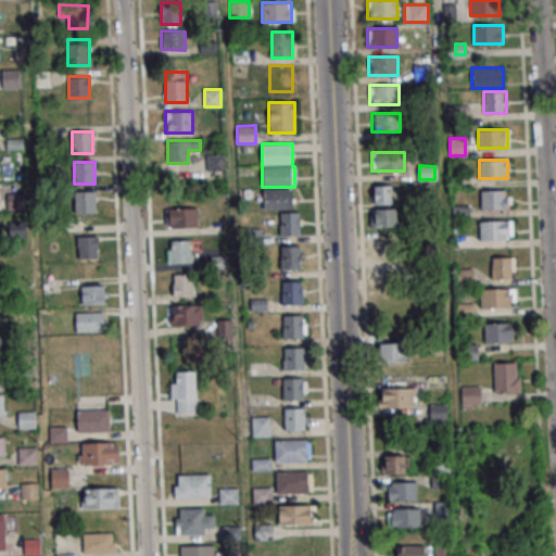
[(371,203),(392,203),(392,186),(371,186),(371,203)]
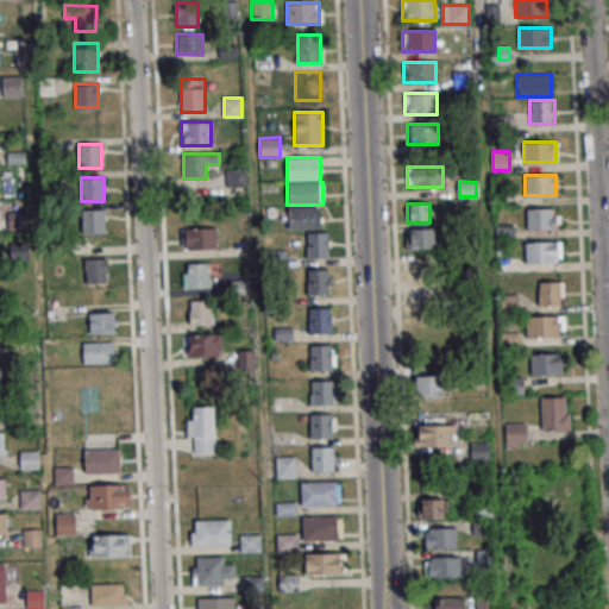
[(287,228),(320,228),(320,208),(287,208),(287,228)]
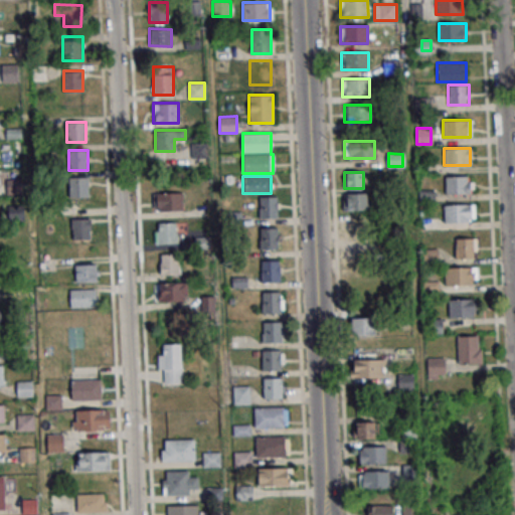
[(445,193),(473,193),(473,176),(445,176),(445,193)]
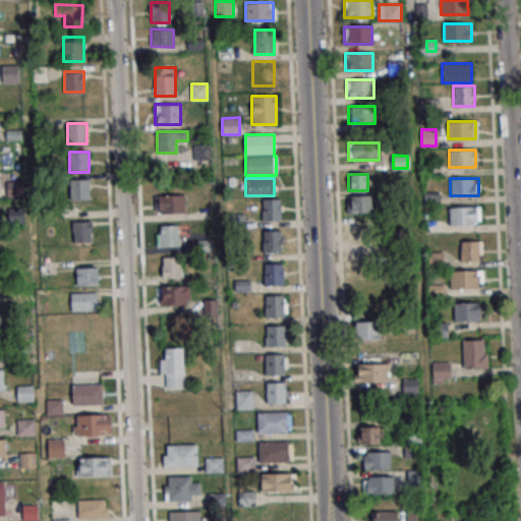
[(89,179),(69,179),(69,199),(89,199),(89,179)]
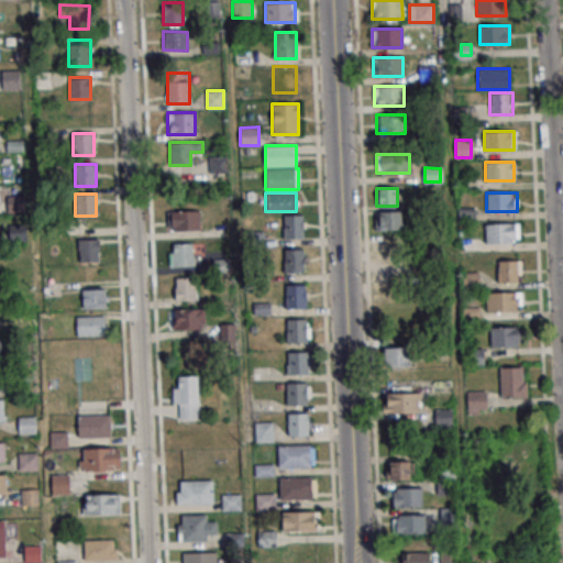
[(9,212),(24,212),(24,196),(9,196),(9,212)]
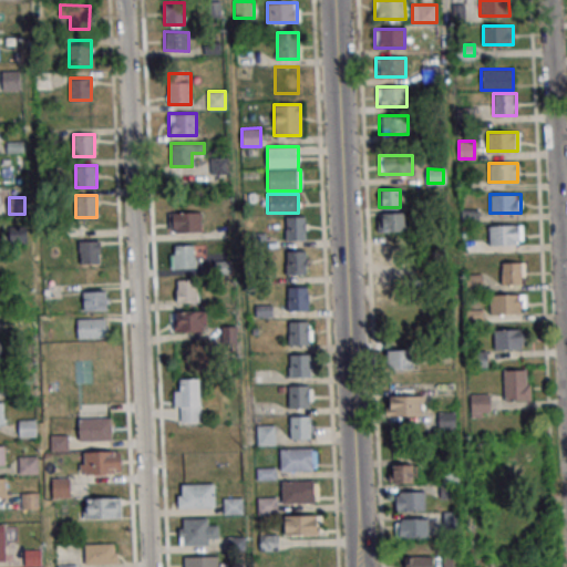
[(200,212),(172,212),(172,232),(200,232),(200,212)]
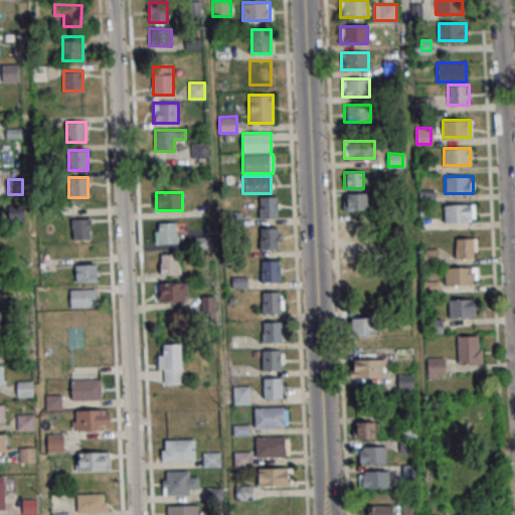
[(343,193),(343,210),(369,210),(369,193),(343,193)]
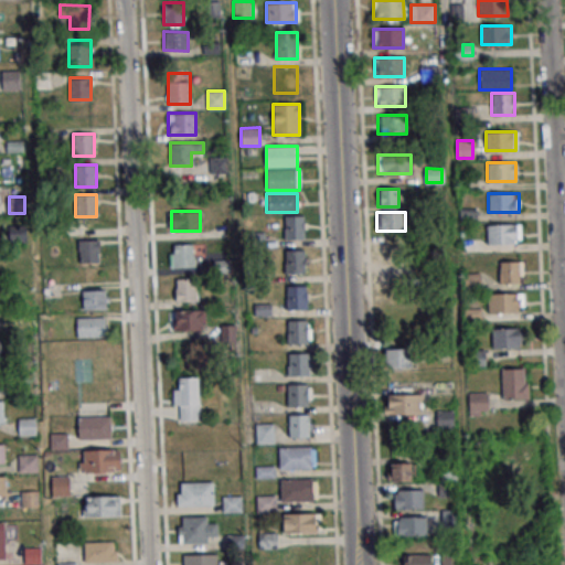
[(284,217),(304,216),(305,240),(284,241),(284,217)]
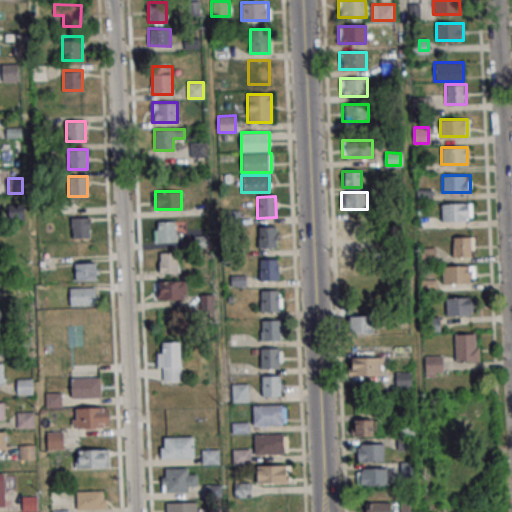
[(441,203),(441,221),(472,221),(472,203),(441,203)]
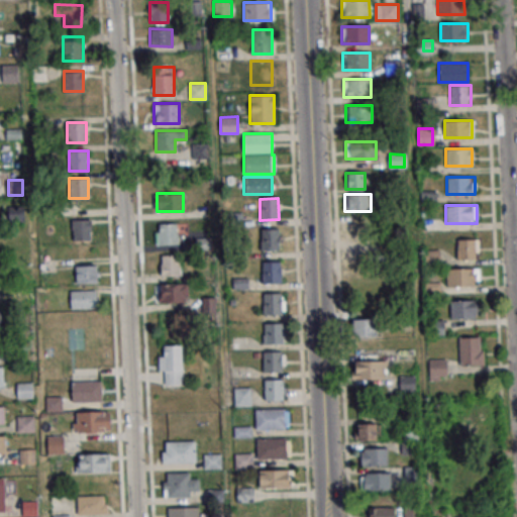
[(91,239),(91,219),(72,219),(72,239),(91,239)]
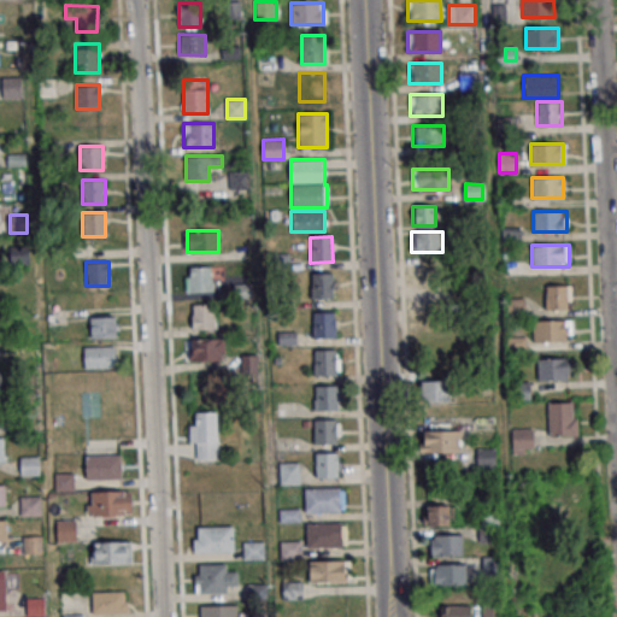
[(184,266),(184,292),(212,292),(212,276),(222,276),(222,266),(184,266)]
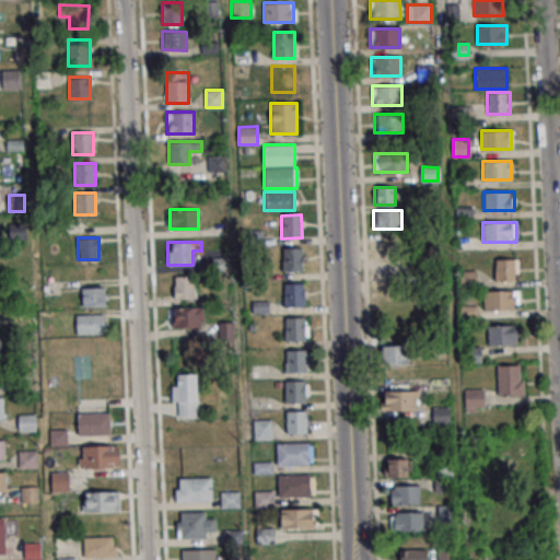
[(281,249),(302,248),(302,271),(282,272),(281,249)]
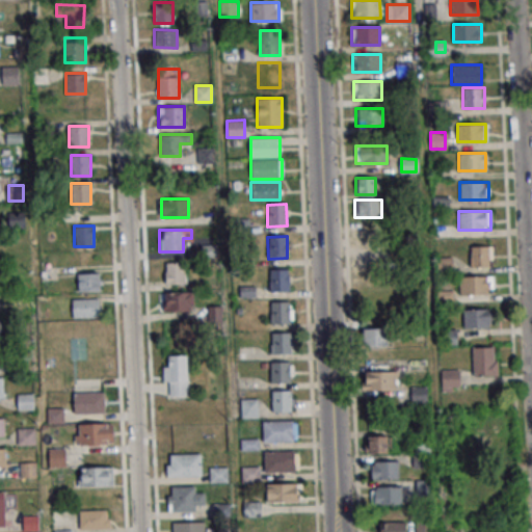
[(382,243),(360,243),(360,259),(382,259),(382,243)]
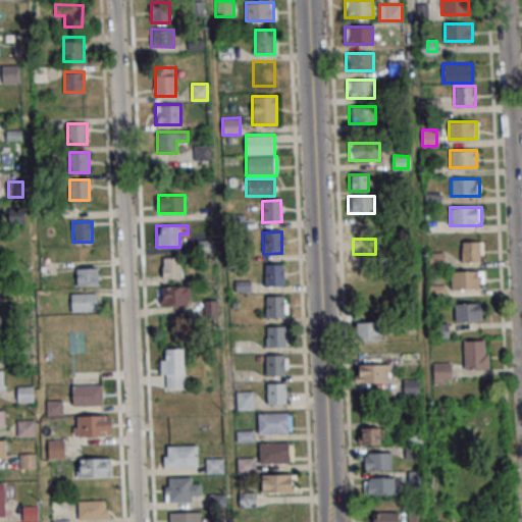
[(461,261),(483,261),(483,241),(461,241),(461,261)]
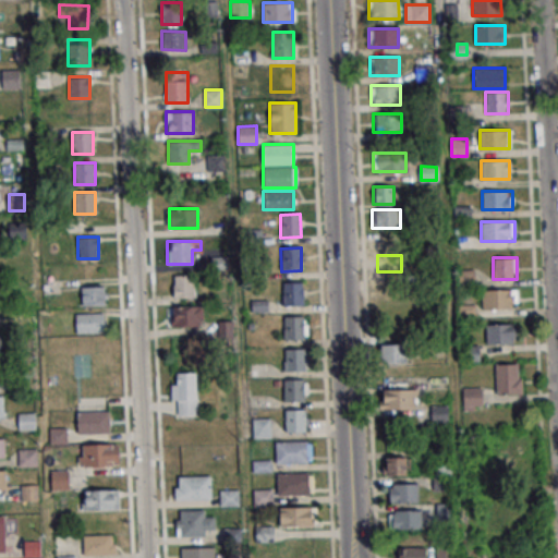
[(173,298),(194,298),(194,275),(173,275),(173,298)]
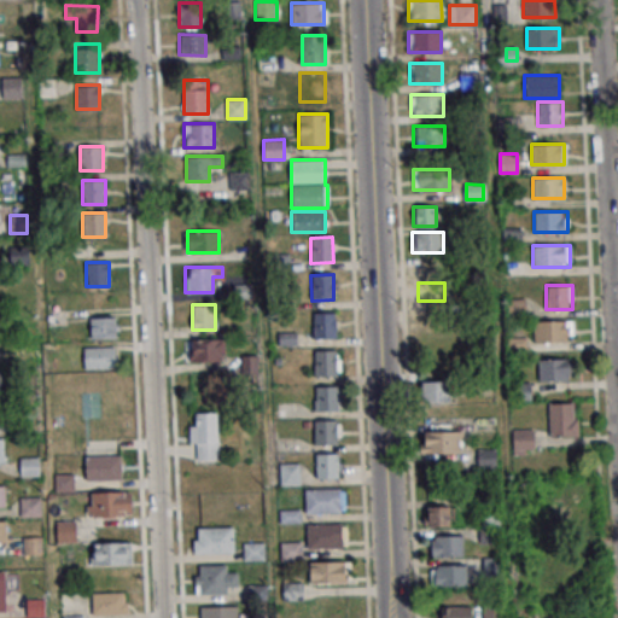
[(312,315),(334,314),(334,339),(313,340),(312,315)]
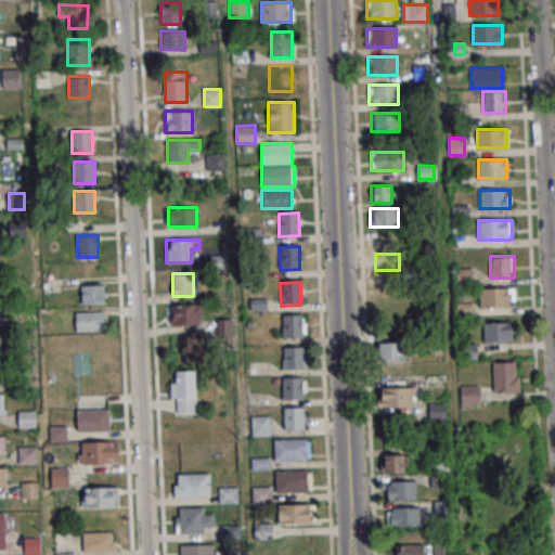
[(80,284),(80,304),(104,304),(104,284),(80,284)]
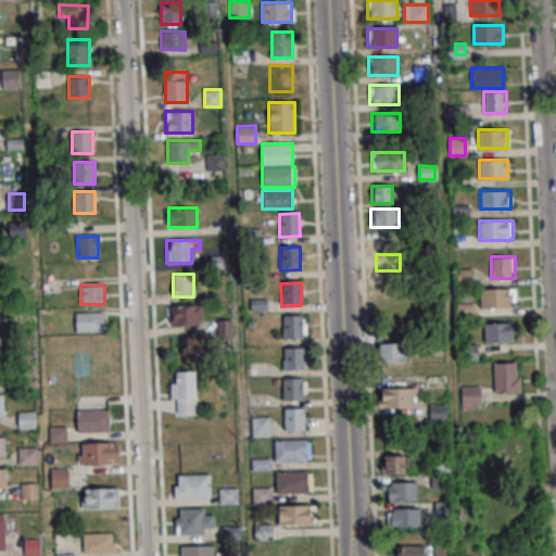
[(514,288),(480,288),(480,307),(514,307),(514,288)]
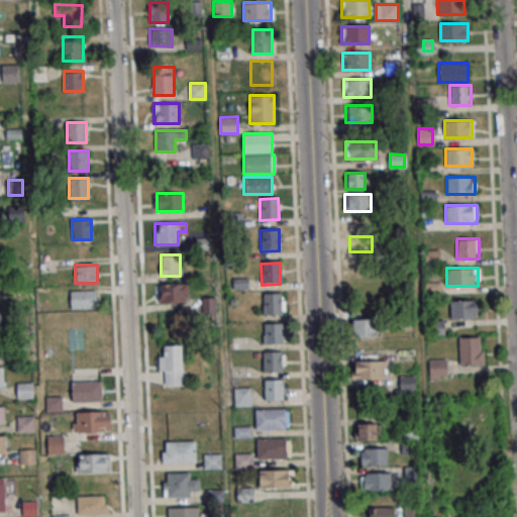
[(188,302),(188,283),(158,283),(158,302),(188,302)]
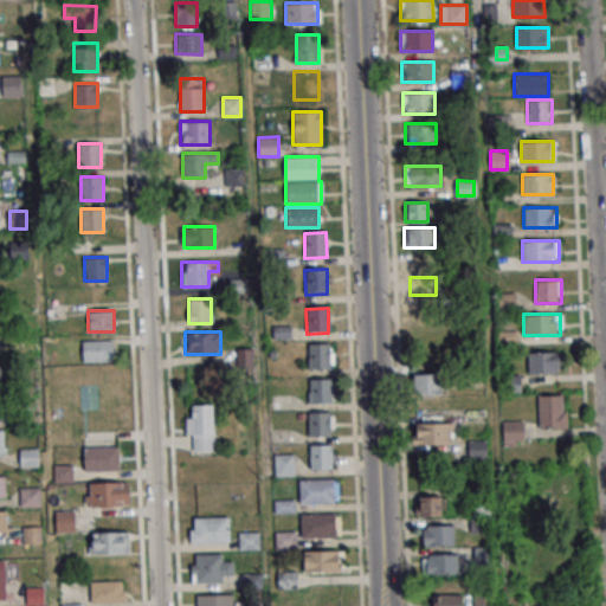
[(82,340),(82,361),(115,361),(115,340),(82,340)]
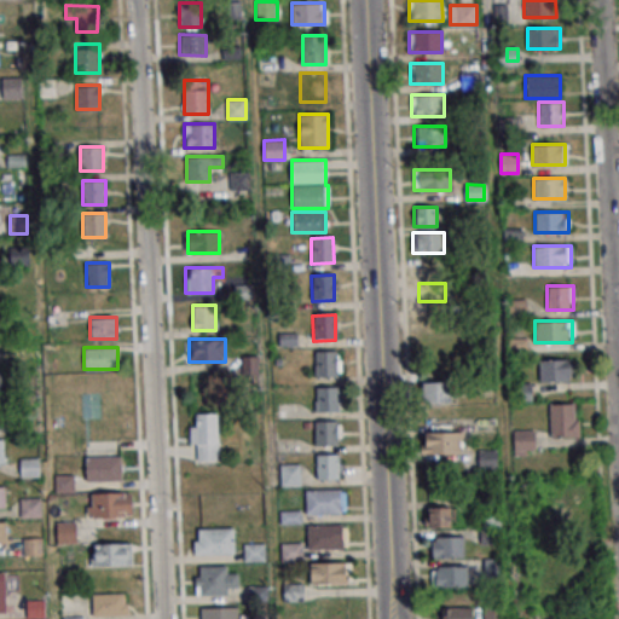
[(314,353),(336,352),(337,377),(314,379),(314,353)]
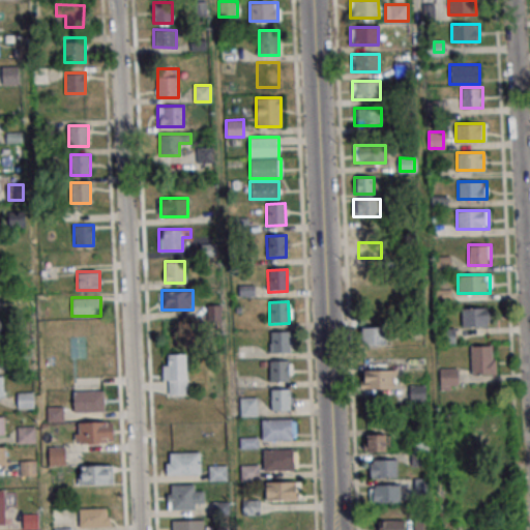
[(462,327),(491,327),(491,307),(462,307),(462,327)]
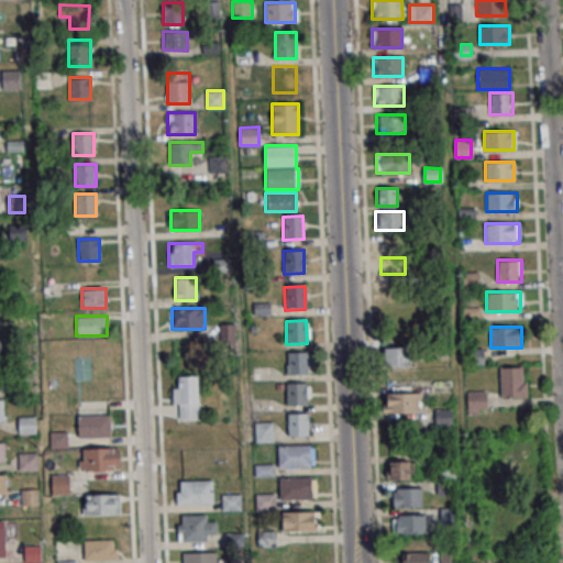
[(384,366),(410,366),(410,348),(384,348),(384,366)]
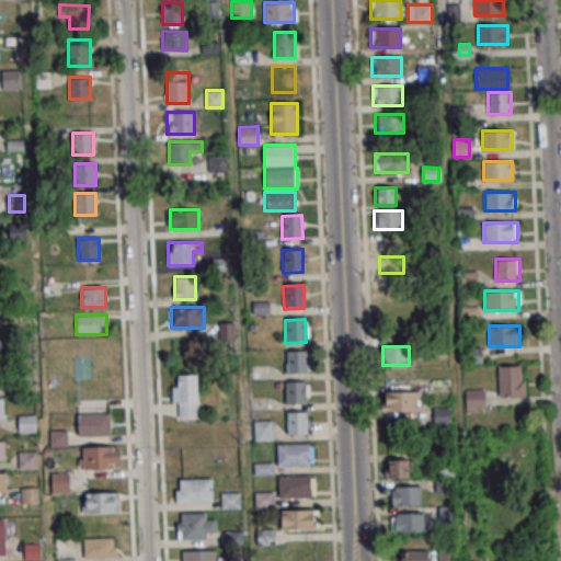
[(286,352),(307,352),(307,375),(287,375),(286,352)]
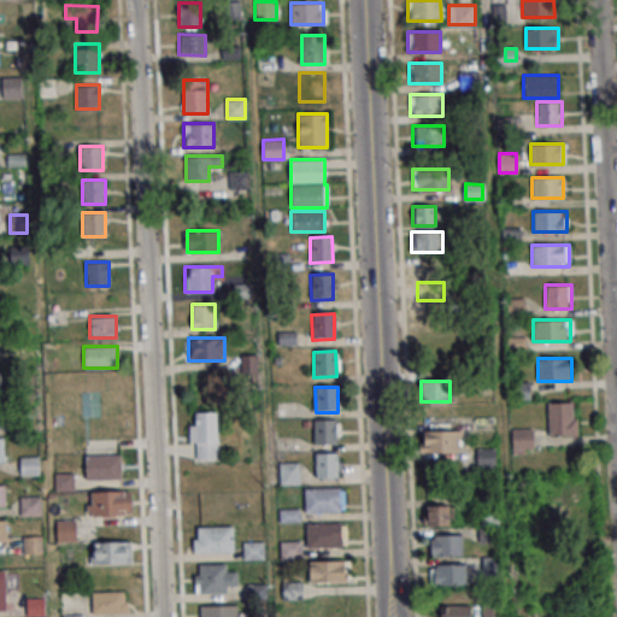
[(99,392),(82,392),(82,416),(99,416),(99,392)]
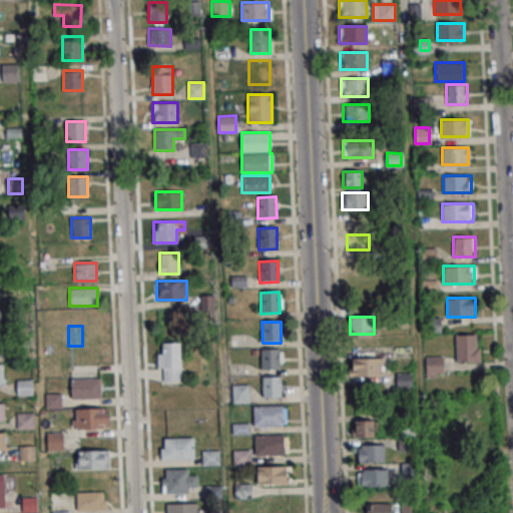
[(456,362),(479,362),(479,334),(456,334),(456,362)]
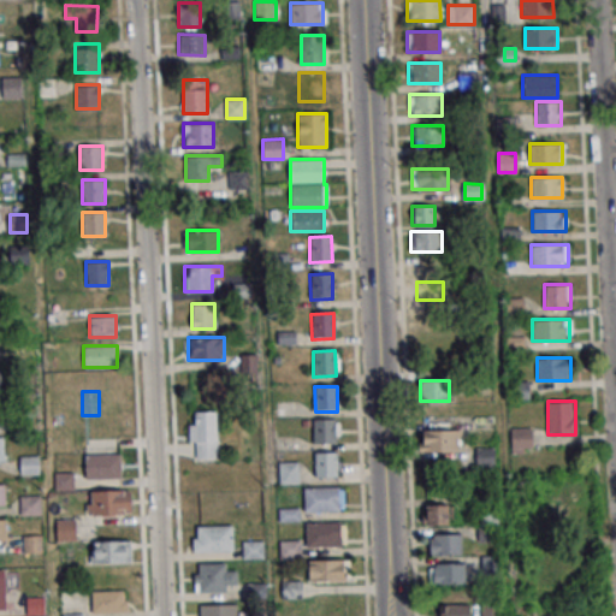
[(218,412),(190,412),(190,458),(218,458),(218,412)]
